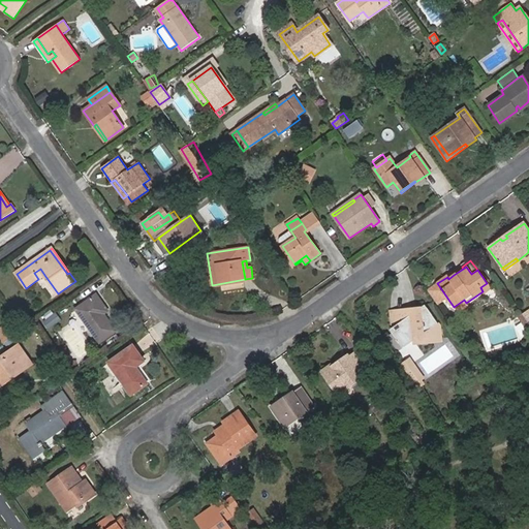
[(38,279),(44,275),(40,269),(34,273),(38,279)]
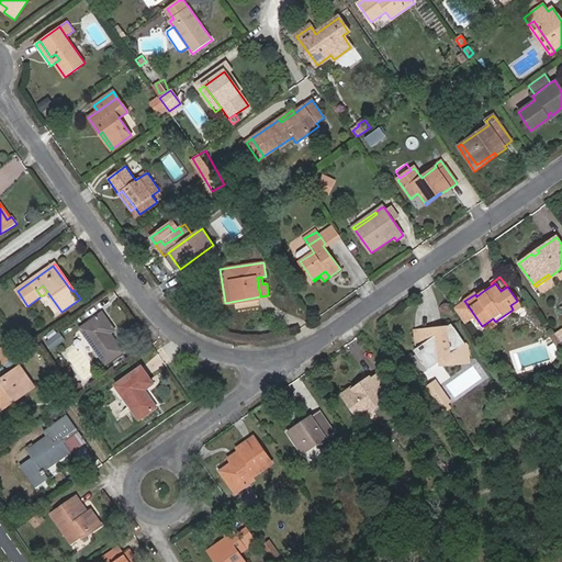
[(81,328),(105,363),(123,351),(110,334),(115,330),(102,313),(81,328)]
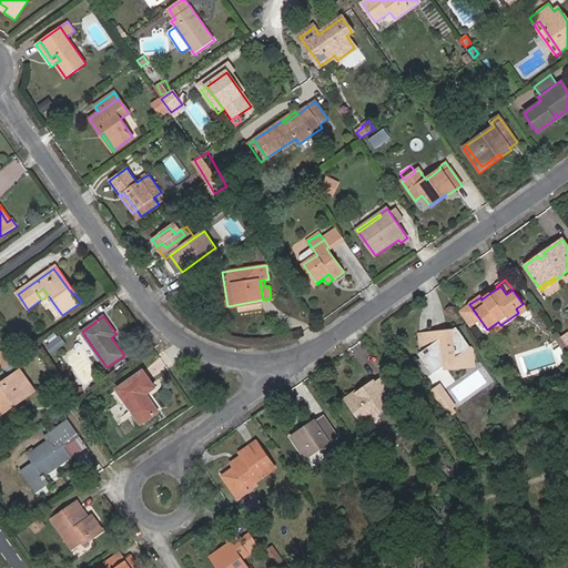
[(498,322),(487,330),(493,336),(503,328),(500,325),(498,322)]
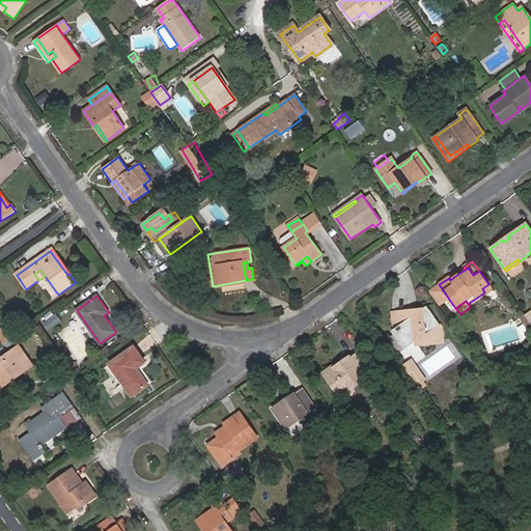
[(416,341),(442,339),(441,327),(426,306),(421,309),(416,314),(392,316),(394,329),(391,331),(404,350),(415,341),(416,341)]
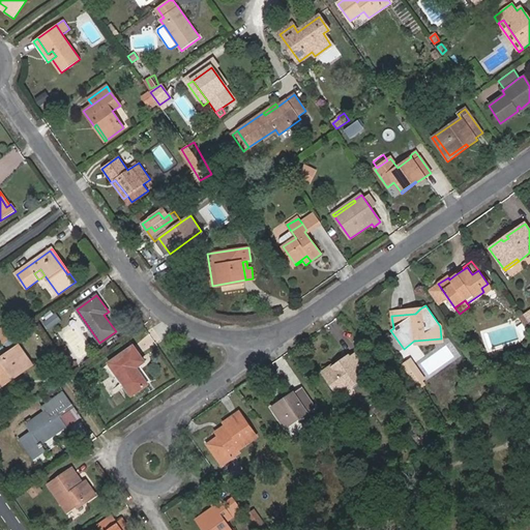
[(520,319),(527,328),(529,326),(529,324),(524,316),(520,319)]
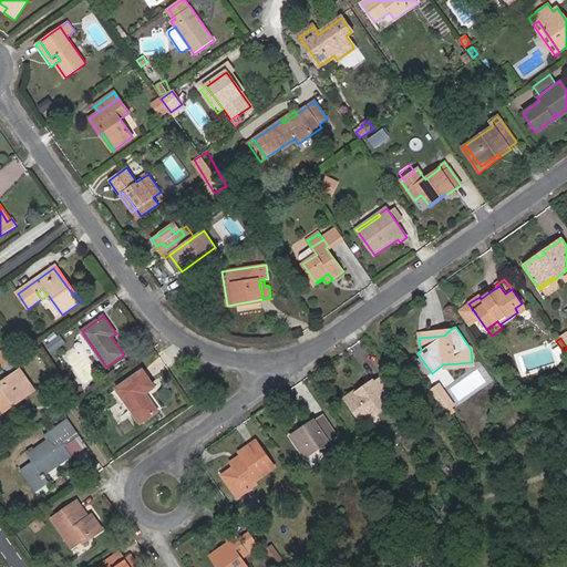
[(0,354),(0,360),(4,367),(13,361),(7,351),(0,354)]
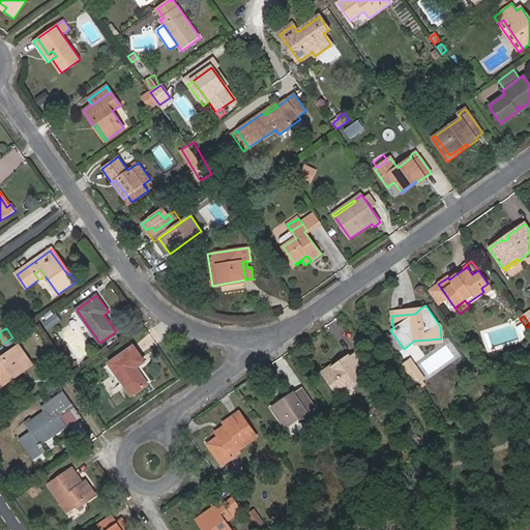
[(19,346),(0,358),(0,382),(13,373),(16,376),(32,364),(19,346)]
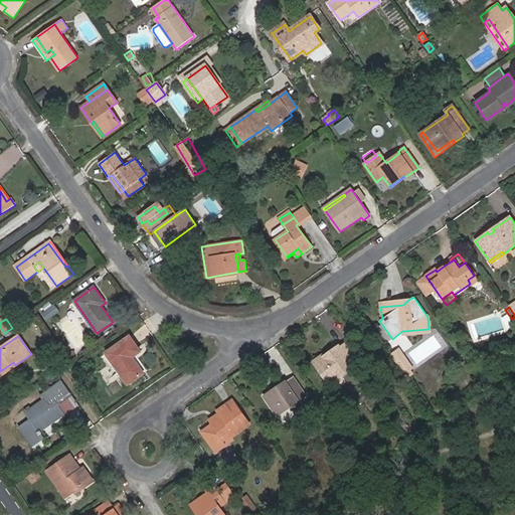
[(107,353),(129,384),(143,373),(132,358),(141,352),(130,337),(107,353)]
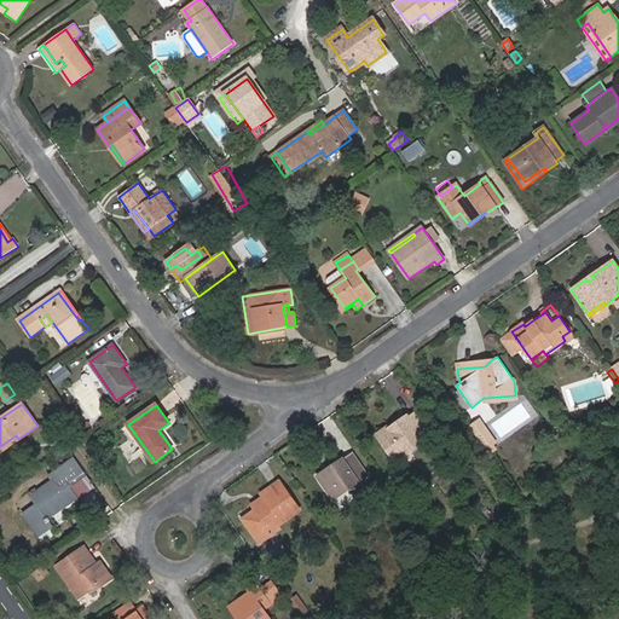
[(408,416),(379,437),(395,462),(426,441),(423,439),(431,434),(416,414),(409,418),(408,416)]
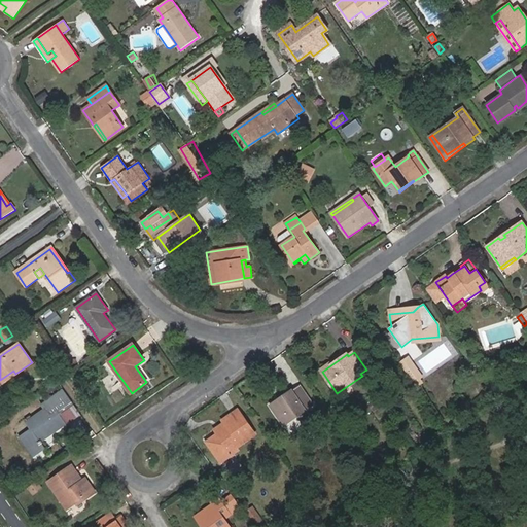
[(423,375),(411,356),(402,362),(407,369),(412,365),(420,377),(423,375)]
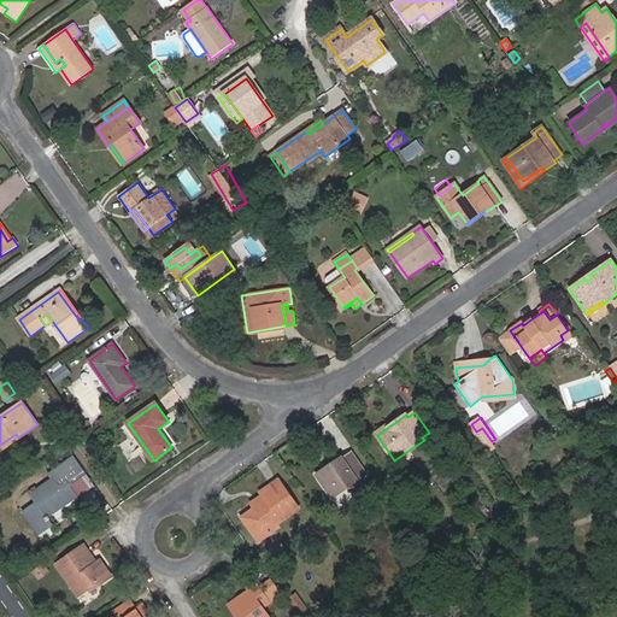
[(482,428),(476,432),(486,445),(492,441),(482,428)]
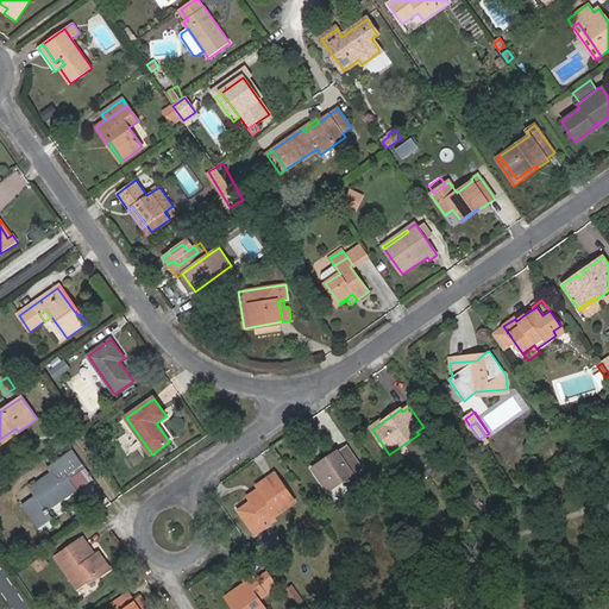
[(0,439),(0,445),(18,432),(16,428),(0,439)]
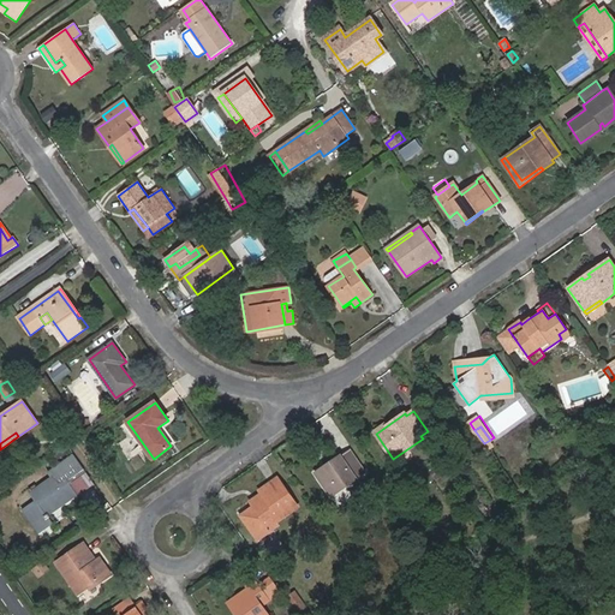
[(332,471),(320,479),(332,496),(365,472),(350,451),(328,465),(332,471)]
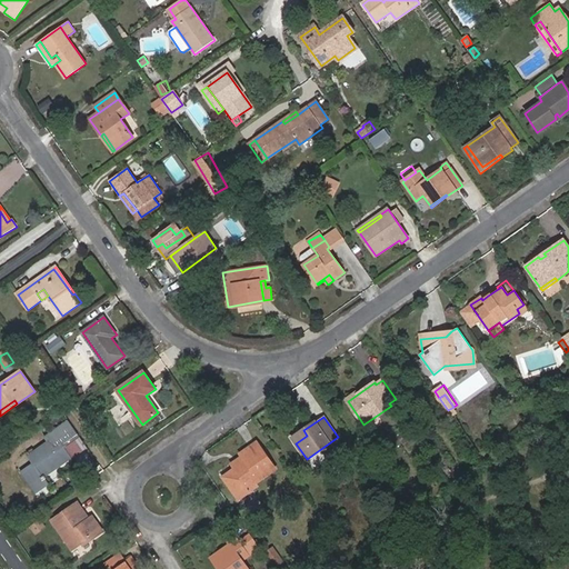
[(62,446),(70,441),(61,428),(46,439),(49,443),(30,457),(35,465),(22,473),(36,492),(48,483),(43,477),(52,470),(71,457),(62,446)]
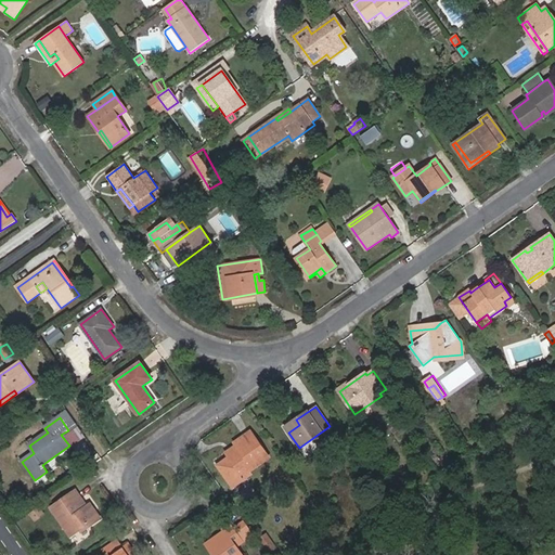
[(285,428),(288,433),(299,425),(296,420),(285,428)]
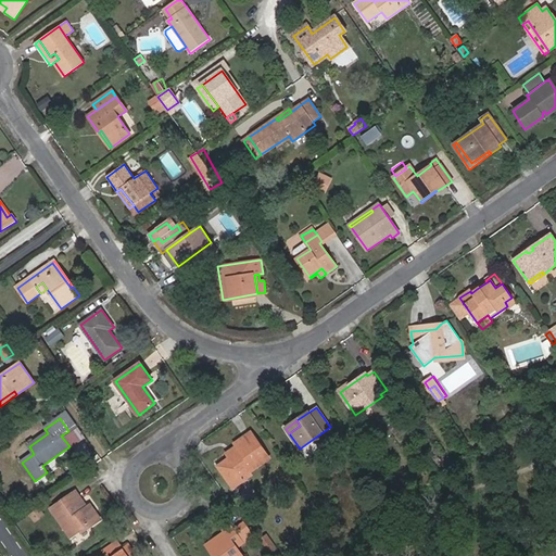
[(72,429),(68,431),(61,436),(70,446),(79,440),(72,429)]
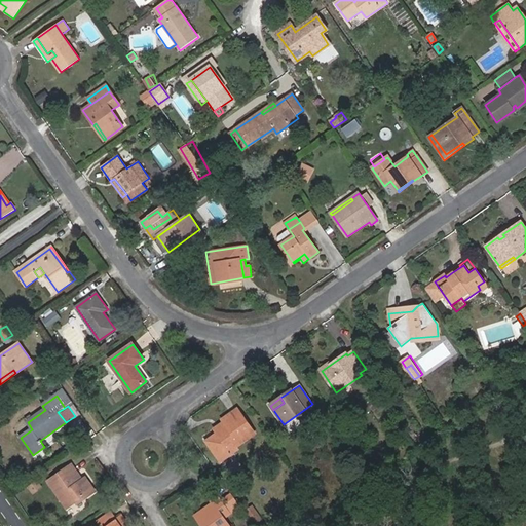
[(226,426),(217,434),(205,441),(220,462),(237,450),(236,447),(255,434),(237,409),(222,420),(224,423),(226,426)]
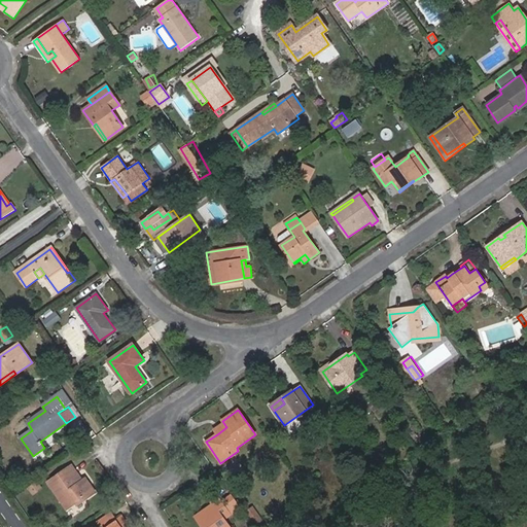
[(215,430),(217,434),(226,427),(224,424),(215,430)]
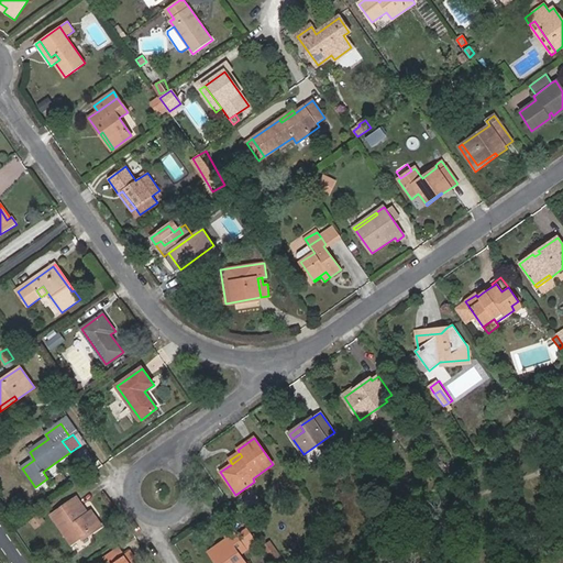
[(56,472),(52,465),(43,472),(47,478),(56,472)]
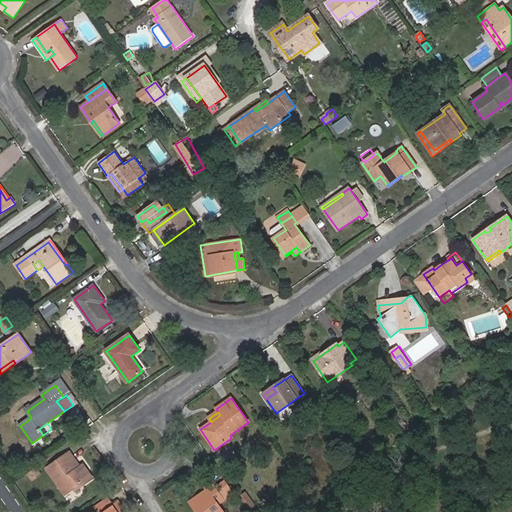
[(73,461),(75,460),(69,453),(47,469),(65,494),(73,488),(82,482),(84,485),(92,479),(83,465),(80,467),(77,469),(73,461)]
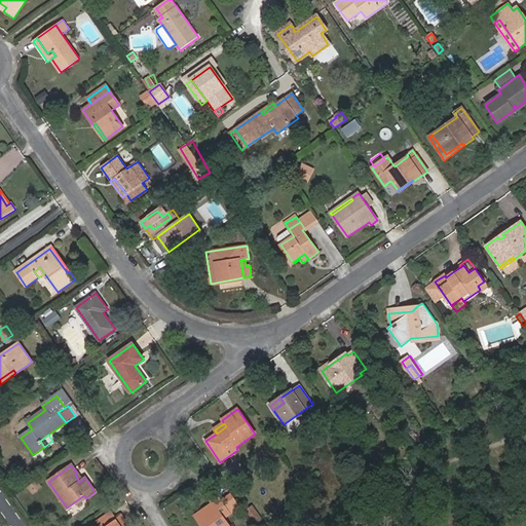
[(363,477),(367,483),(374,478),(370,472),(363,477)]
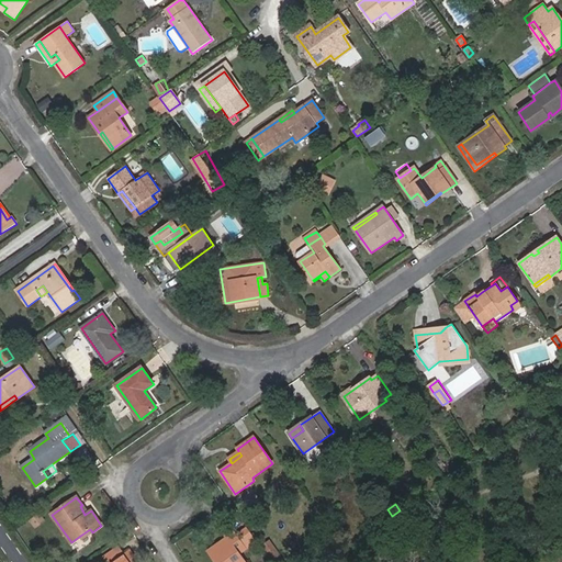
[(257,541),(247,528),(236,537),(233,531),(226,537),(227,538),(209,551),(215,561),(244,561),(239,554),(246,550),(257,541)]
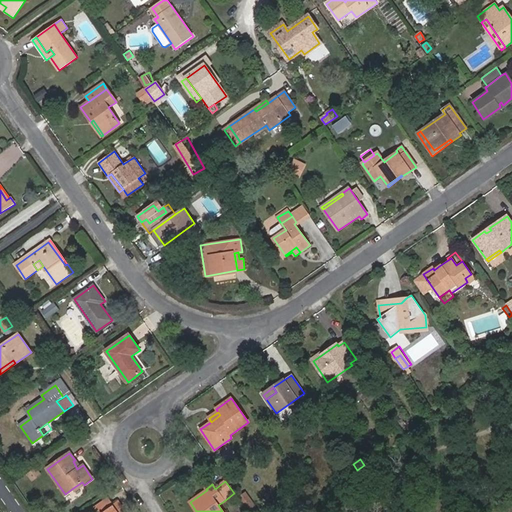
[(75,491),(84,485),(82,482),(73,488),(75,491)]
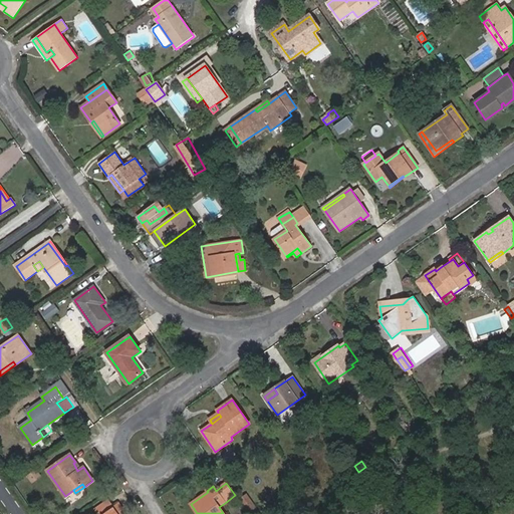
[(240,499),(250,513),(256,509),(246,495),(240,499)]
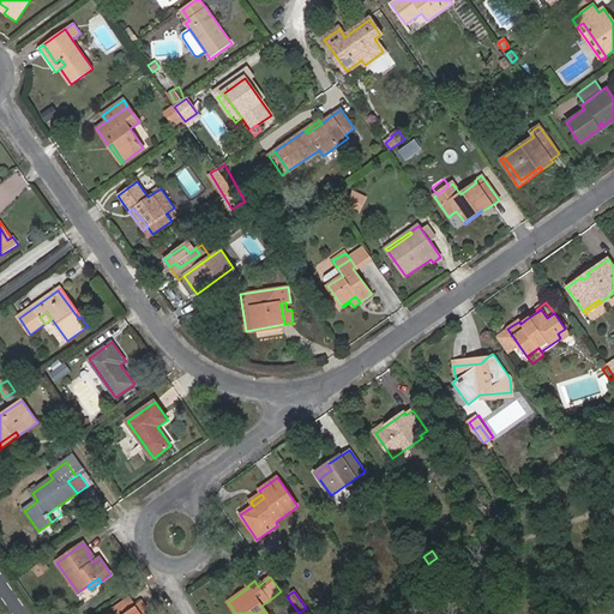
[(113,609),(116,613),(121,613),(136,605),(130,597),(113,609)]
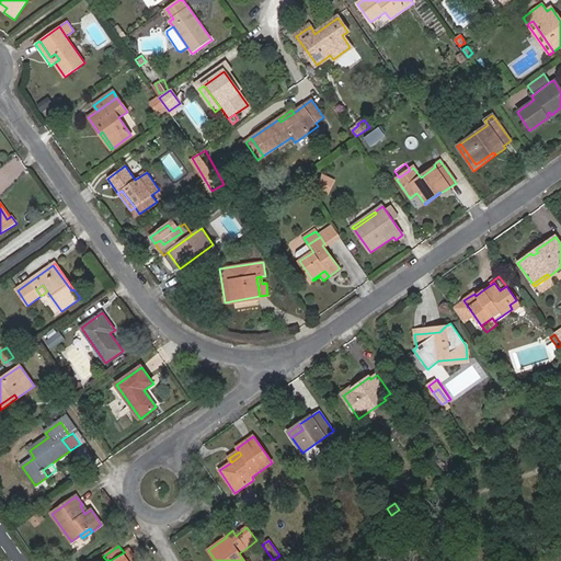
[(124,552),(111,560),(132,560),(130,559),(135,556),(129,549),(124,552)]
